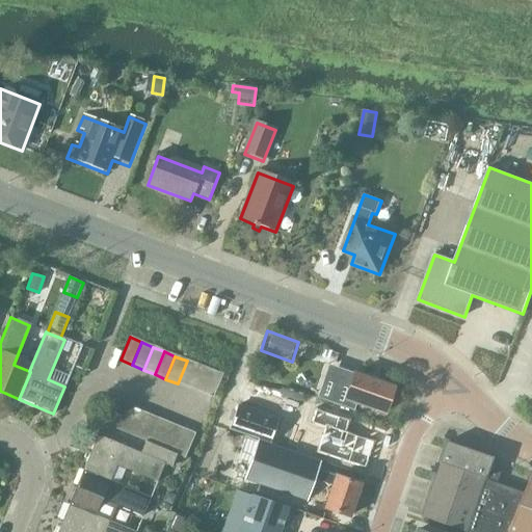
[(198,366),(187,361),(178,383),(189,389),(198,366)]
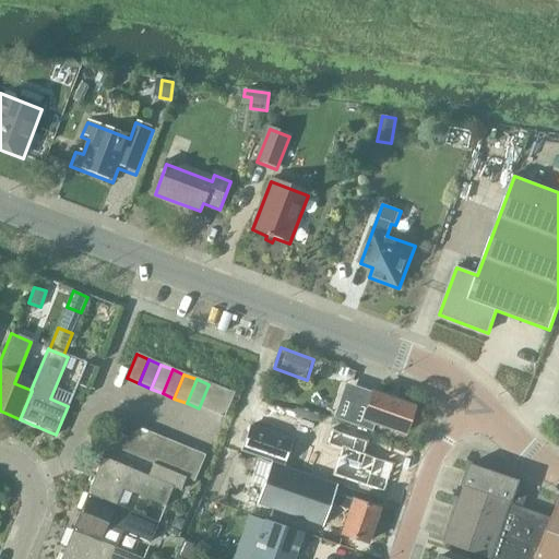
[(199,408),(211,414),(221,390),(209,384),(199,408)]
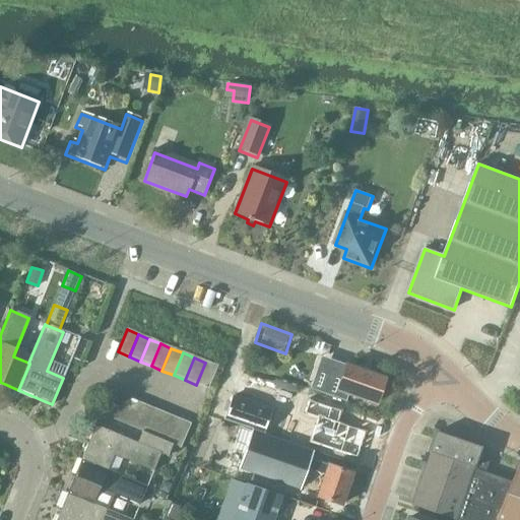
[(217,367),(205,363),(196,385),(207,389),(217,367)]
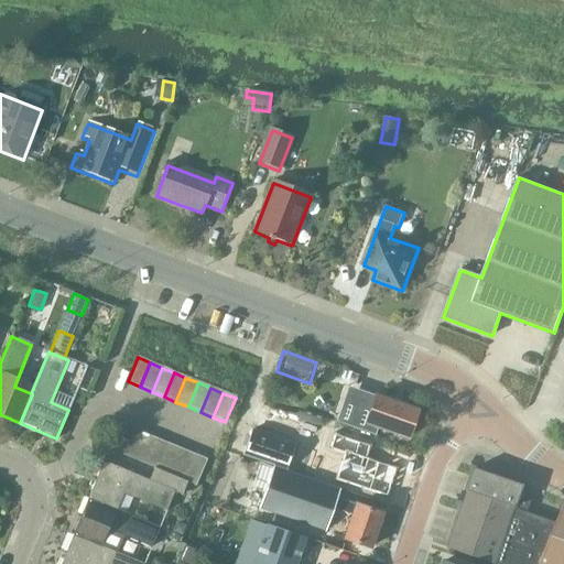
[(372,427),(407,440),(416,411),(376,397),(372,407),(362,403),(364,400),(349,396),(336,431),(368,442),(372,427)]
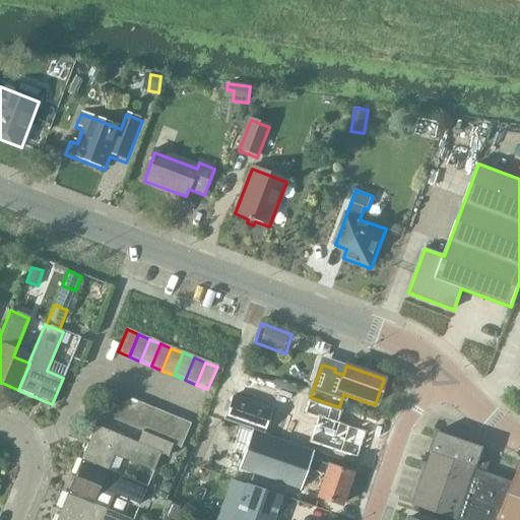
[(99,414),(111,419),(121,396),(109,391),(99,414)]
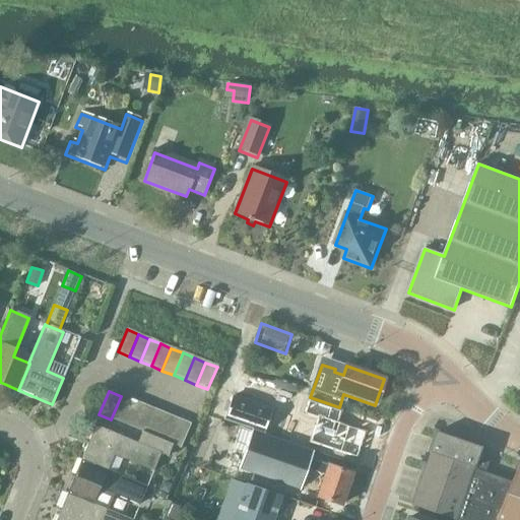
[(111,419),(123,425),(132,400),(121,396),(111,419)]
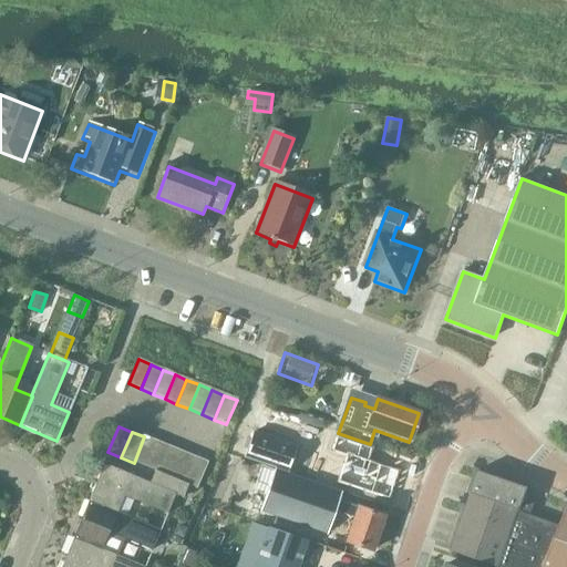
[(254,432),(245,457),(286,472),(295,446),(254,432)]
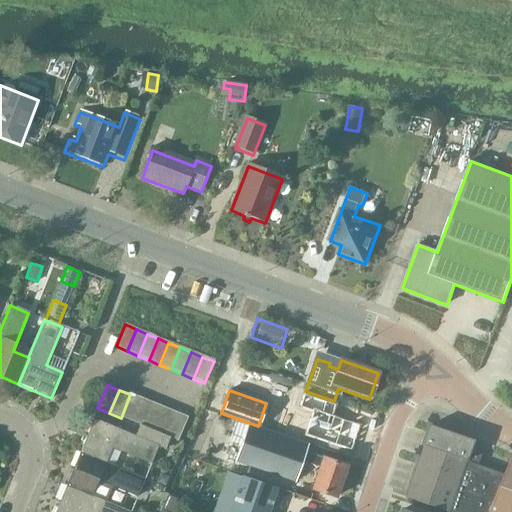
[(133,423),(142,399),(130,394),(121,418),(133,423)]
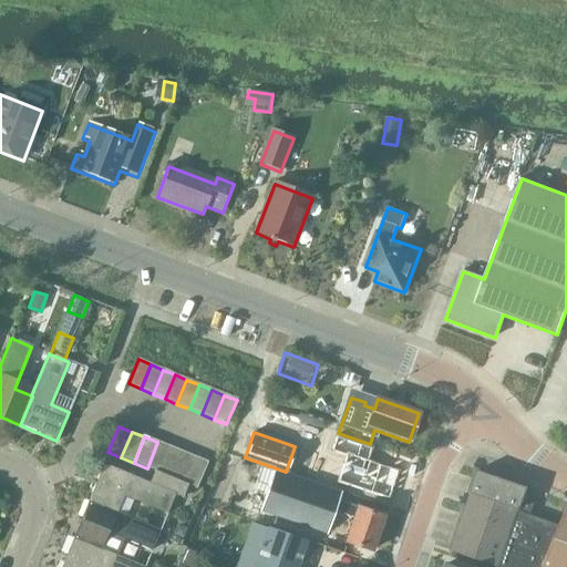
[(338,436),(332,451),(349,456),(339,483),(390,501),(400,471),(367,460),(371,447),(338,436)]
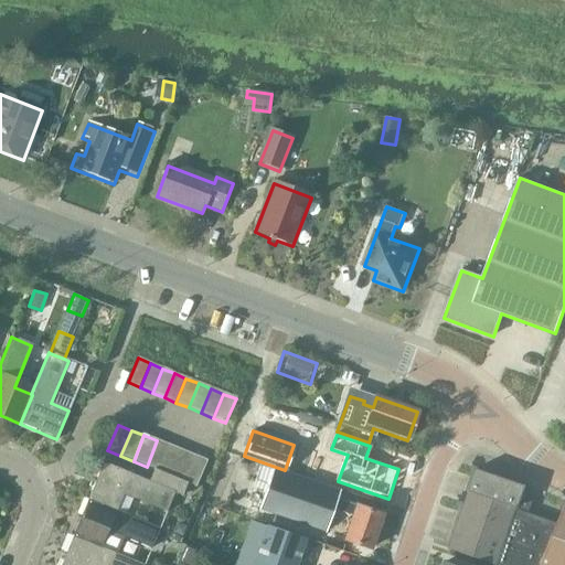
[(147,467),(155,470),(159,471),(169,446),(157,440),(147,467)]
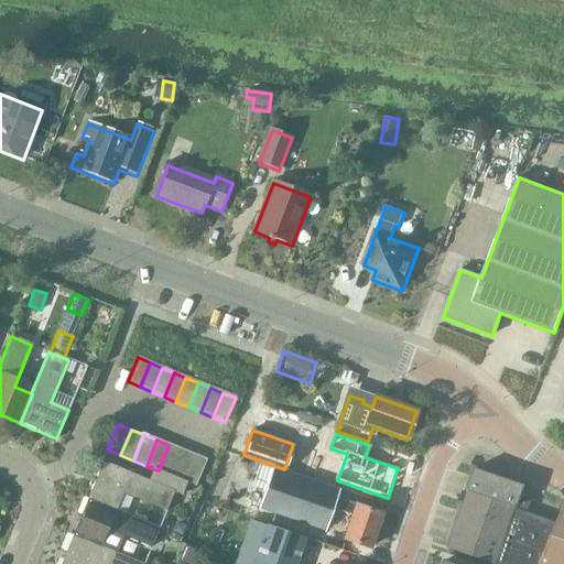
[(182,449),(169,445),(159,470),(171,476),(182,449)]
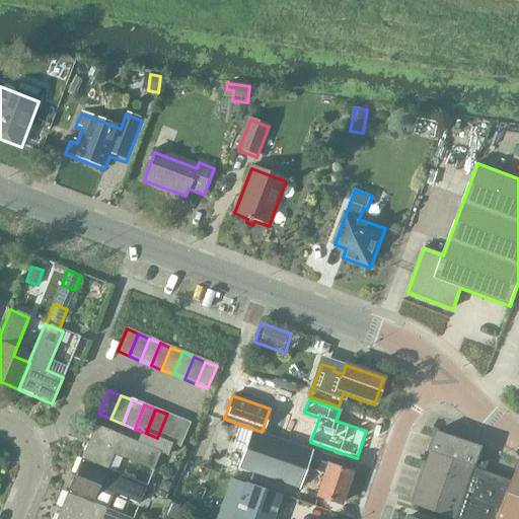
[(157,438),(168,443),(178,419),(167,414),(157,438)]
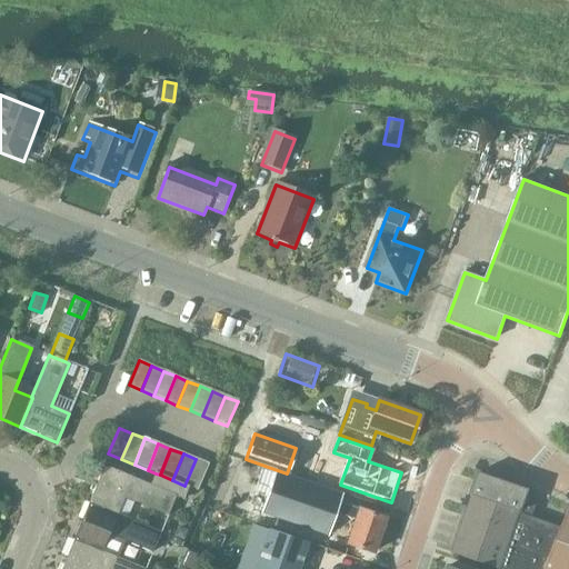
[(209,465),(196,459),(185,486),(190,487),(198,490),(209,465)]
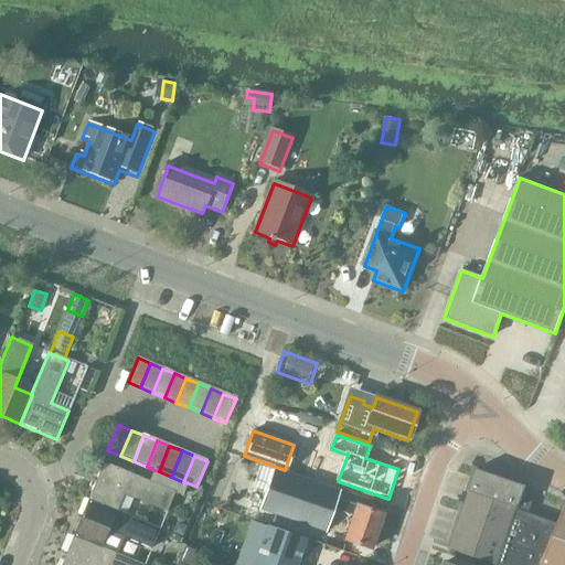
[(103,464),(87,500),(116,511),(121,496),(164,513),(172,492),(183,497),(189,483),(183,482),(171,477),(159,471),(155,470),(149,482),(103,464)]
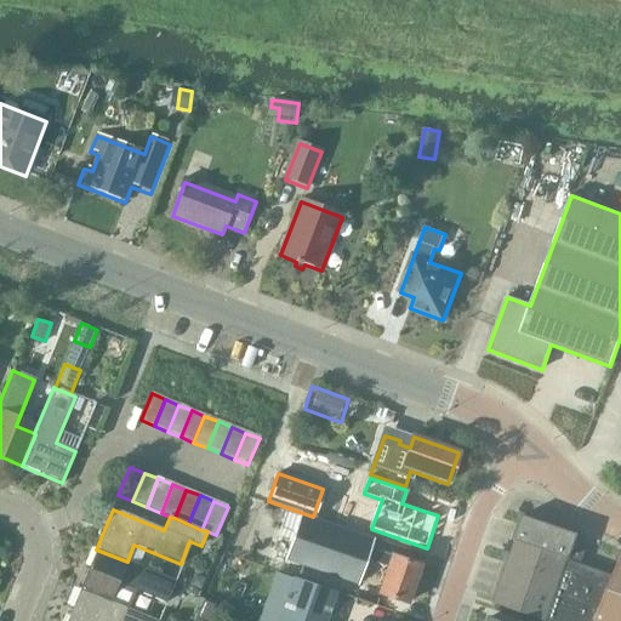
[(537,620),(620,620),(620,559),(614,576),(580,564),(584,556),(571,551),(577,535),(525,517),(496,602),(517,609),(516,613),(537,620)]
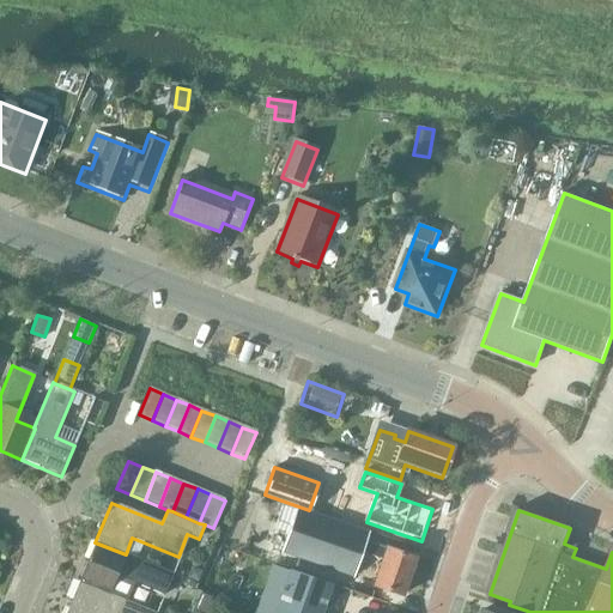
[(297,511),(283,552),(353,577),(368,536),(297,511)]
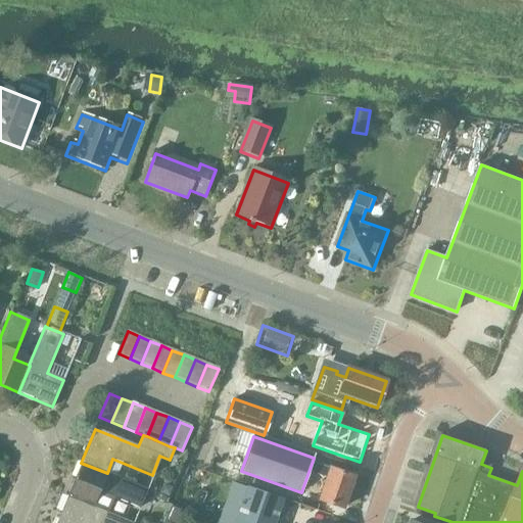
[(146,489),(107,473),(81,463),(67,497),(93,508),(107,514),(114,498),(139,508),(146,489)]
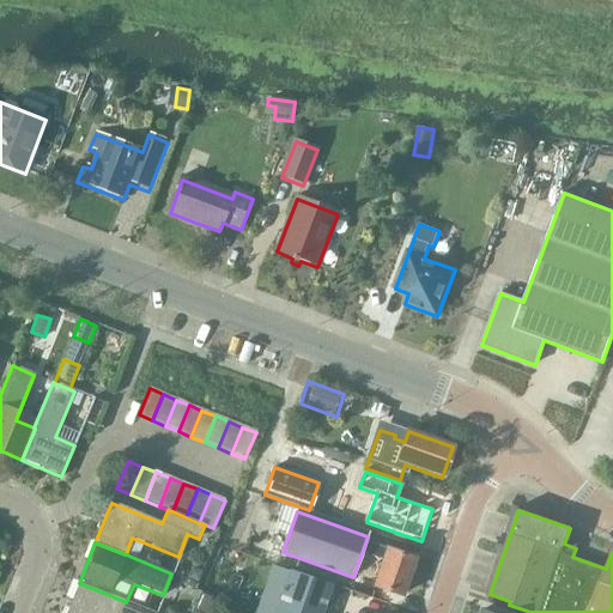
[(383,559),(374,586),(402,595),(414,558),(369,542),(365,553),(383,559)]
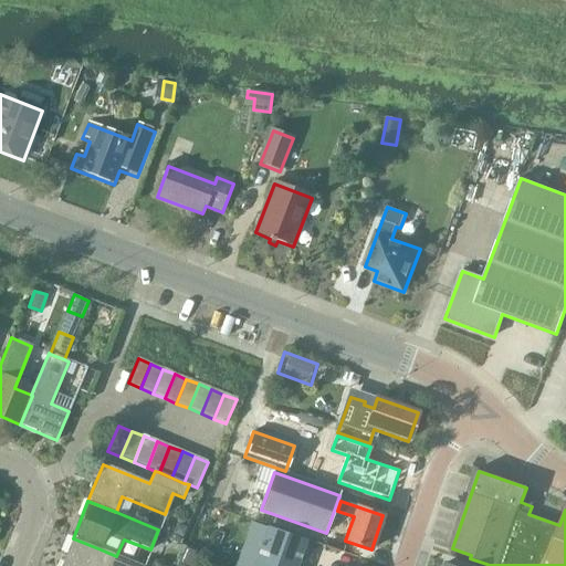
[(176,527),(173,534),(182,538),(187,528),(180,525),(176,527)]
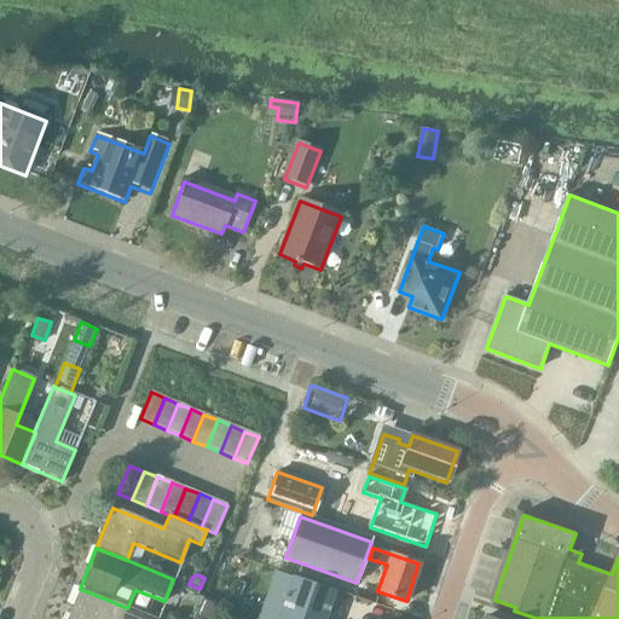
[(278,618),(324,618),(334,593),(291,578),(278,618)]
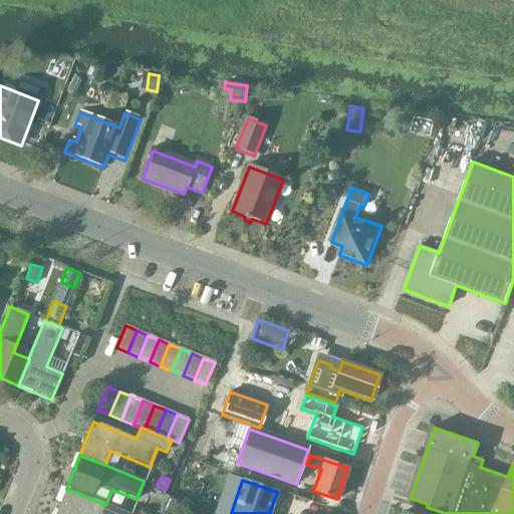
[(127,513),(105,505),(91,499),(66,489),(55,513),(127,513)]
